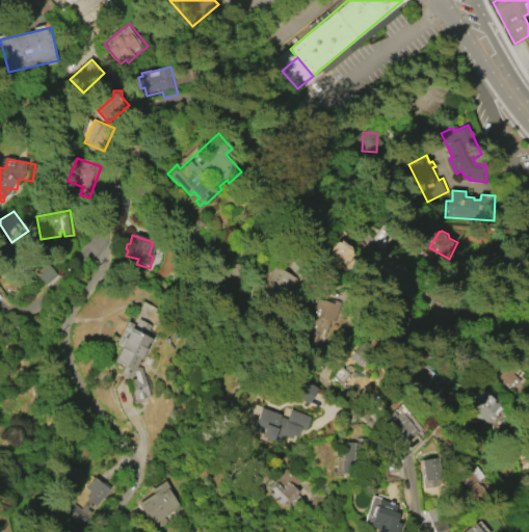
[(118,248),(96,236),(83,256),(106,269),(118,248)]
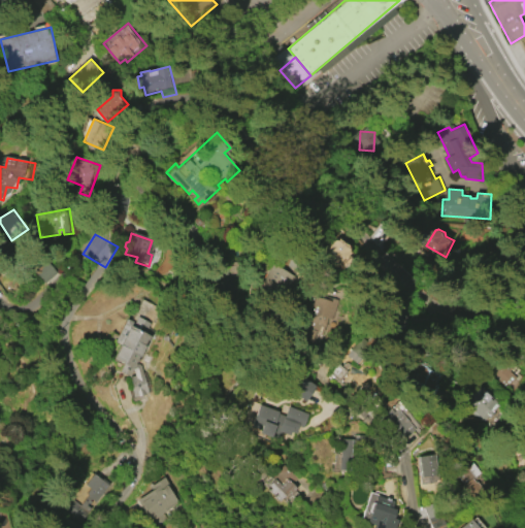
[(341,238),(351,244),(350,245),(353,249),(351,250),(353,251),(351,255),(358,259),(350,270),(341,265),(340,266),(325,256),(336,238),(339,240),(341,238)]
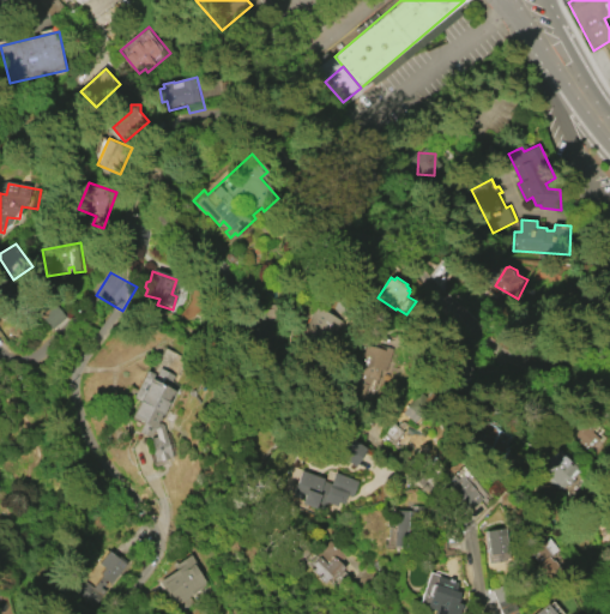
[(44,315),(59,332),(74,319),(59,302),(44,315)]
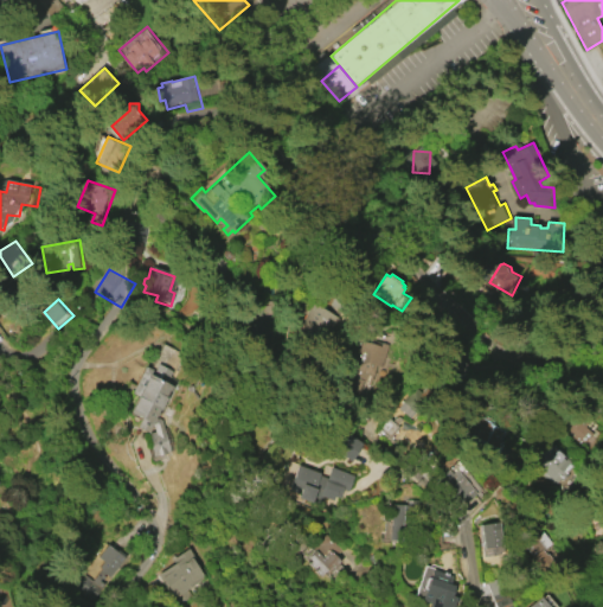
[(335,334),(331,346),(299,331),(313,302),(341,315),(333,333),(335,334)]
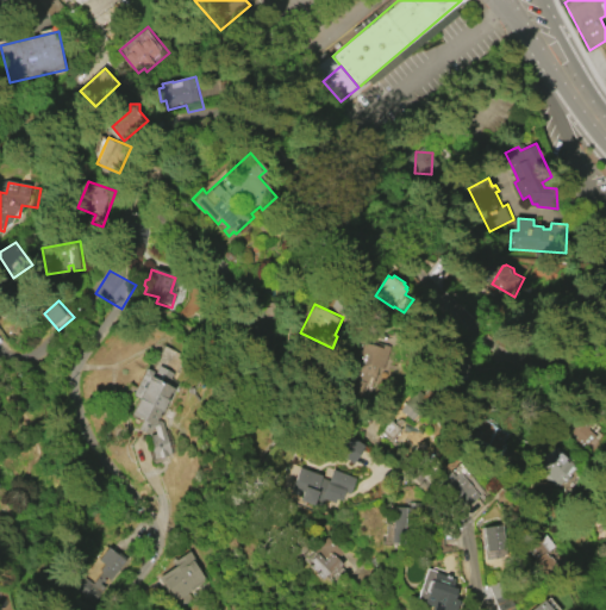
[(392,347),(385,369),(381,368),(375,387),(367,385),(363,397),(350,393),(362,356),(360,355),(361,350),(362,352),(364,343),(385,349),(386,344),(392,347)]
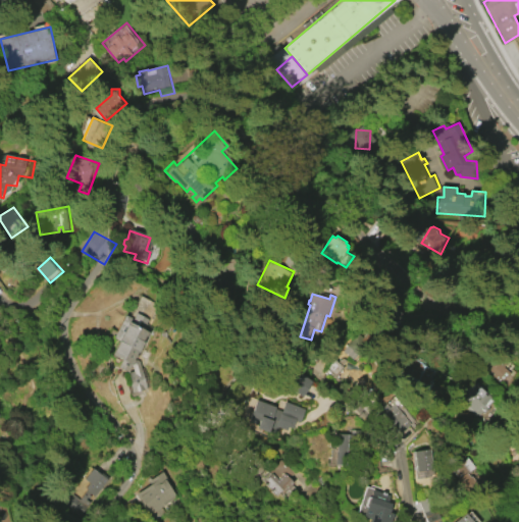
[(114,340),(126,316),(134,319),(137,313),(150,320),(148,324),(155,328),(154,330),(157,332),(155,336),(150,334),(149,337),(146,336),(144,341),(146,342),(137,360),(141,362),(143,369),(145,368),(152,387),(132,394),(125,375),(130,373),(119,368),(123,361),(112,355),(119,342),(114,340)]
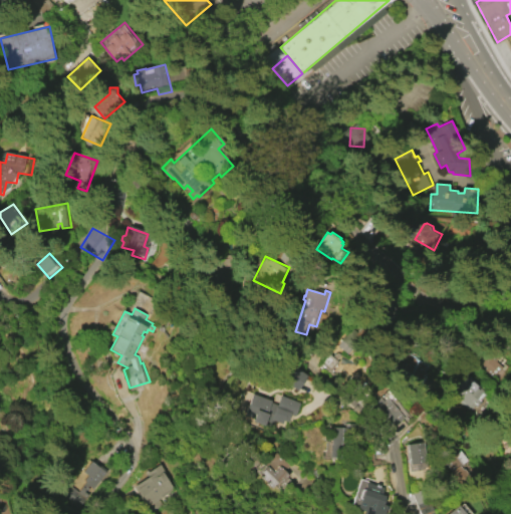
[(428,373),(423,383),(399,371),(403,363),(406,364),(411,354),(428,363),(424,371),(428,373)]
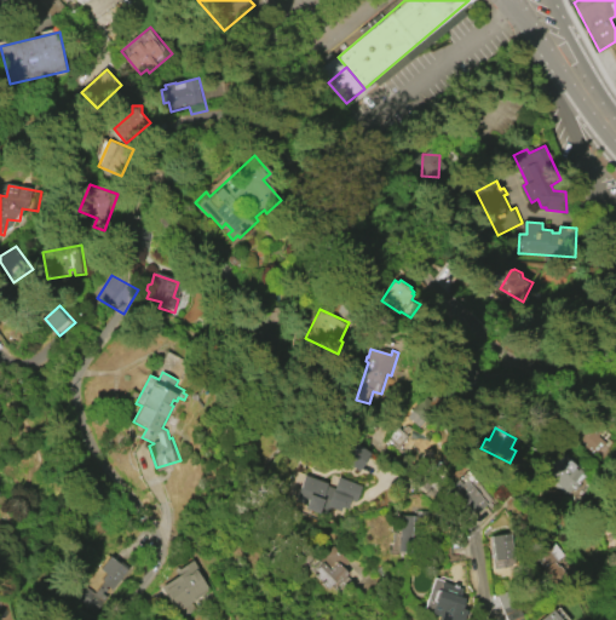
[(594,428),(610,443),(602,452),(599,449),(597,452),(583,437),(594,428)]
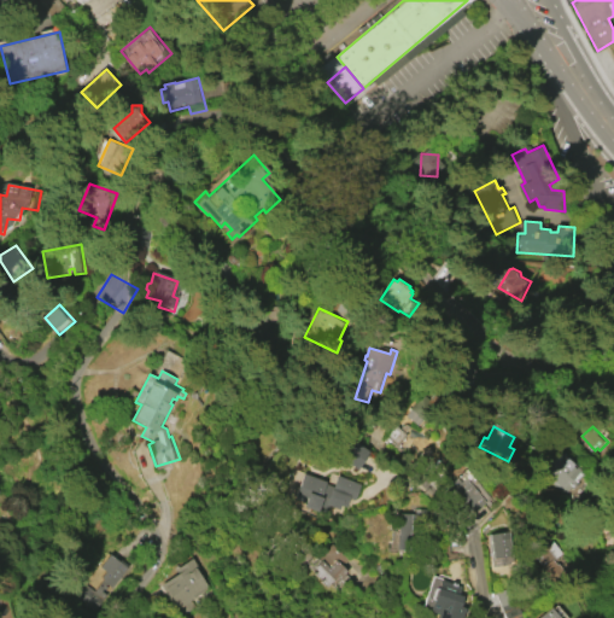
[(341,460),(354,441),(370,452),(358,470),(341,460)]
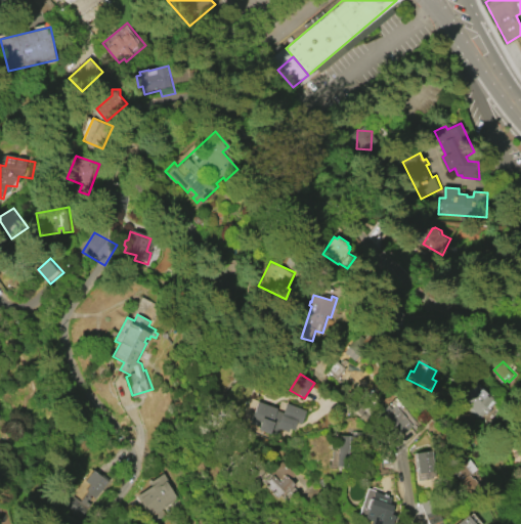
[(481,420),(498,401),(476,381),(460,399),(481,420)]
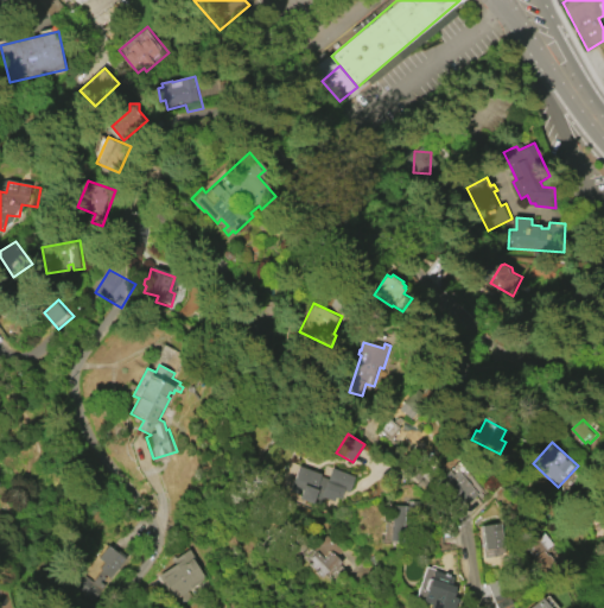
[(329,476),(332,468),(356,476),(350,492),(344,491),(342,499),(337,498),(335,501),(325,498),(322,505),(313,502),(313,504),(298,499),(300,494),(291,491),(299,466),(329,476)]
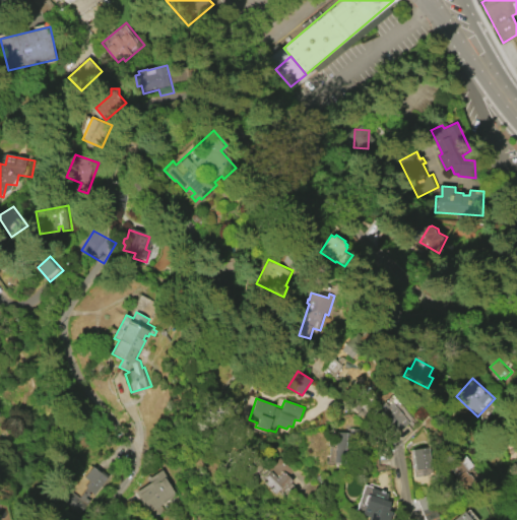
[(393,402),(410,423),(396,435),(375,410),(385,401),(389,406),(393,402)]
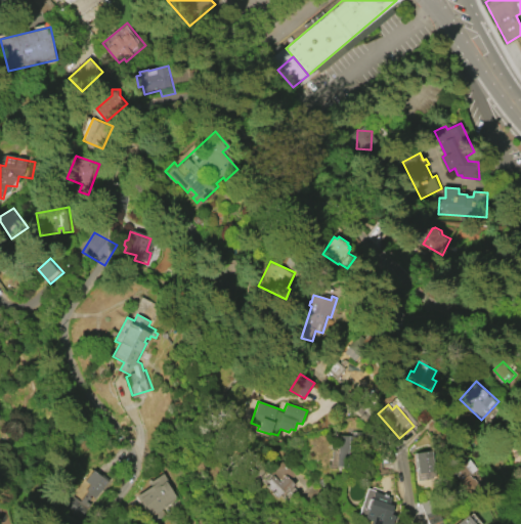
[(421,480),(417,453),(419,452),(419,451),(430,450),(430,451),(433,450),(437,477),(421,480)]
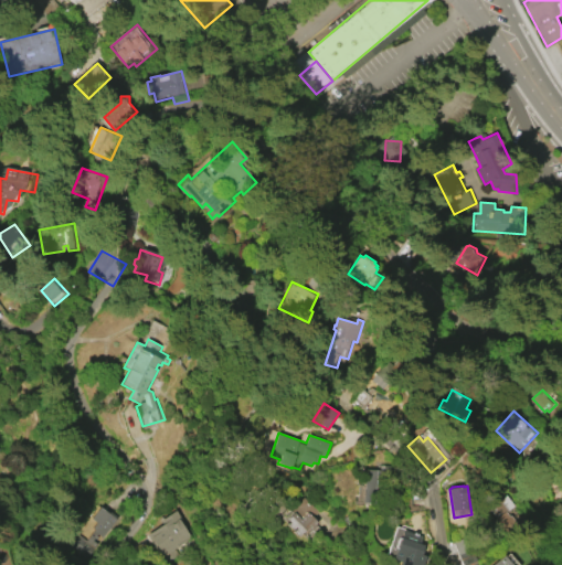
[(508,494),(516,505),(500,519),(492,508),(496,505),(484,490),(489,486),(498,496),(500,493),(504,498),(508,494)]
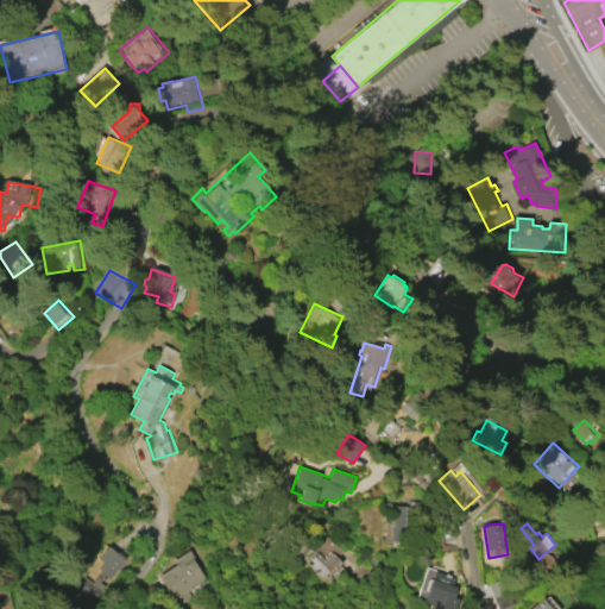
[(308,557),(327,538),(340,550),(341,548),(345,551),(338,558),(342,563),(333,572),(331,570),(322,578),(310,565),(313,563),(308,557)]
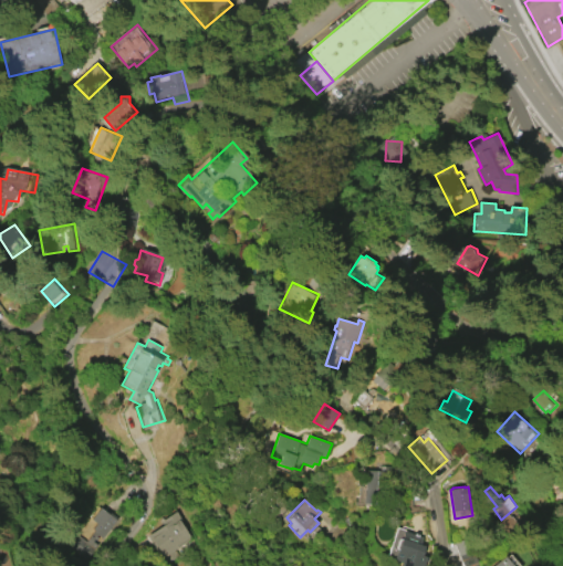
[(104,507),(121,521),(106,538),(102,535),(95,544),(91,541),(100,531),(97,528),(102,524),(95,519),(104,507)]
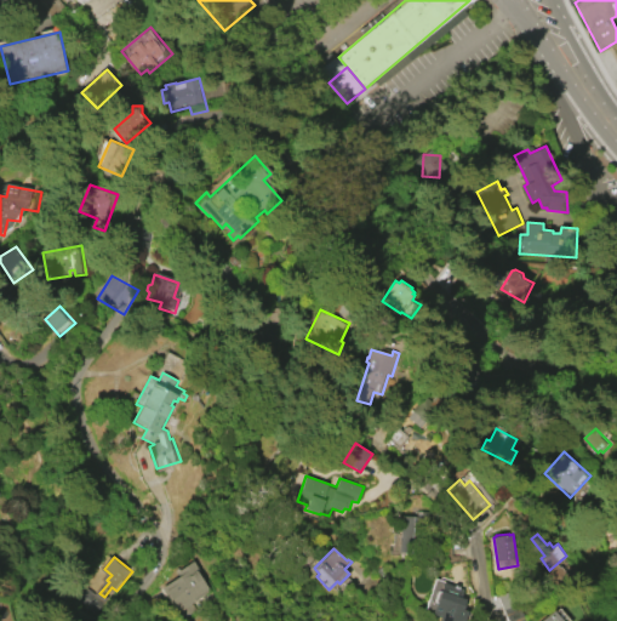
[(200,609),(186,619),(165,587),(183,575),(181,571),(196,560),(213,587),(203,594),(204,597),(196,602),(200,609)]
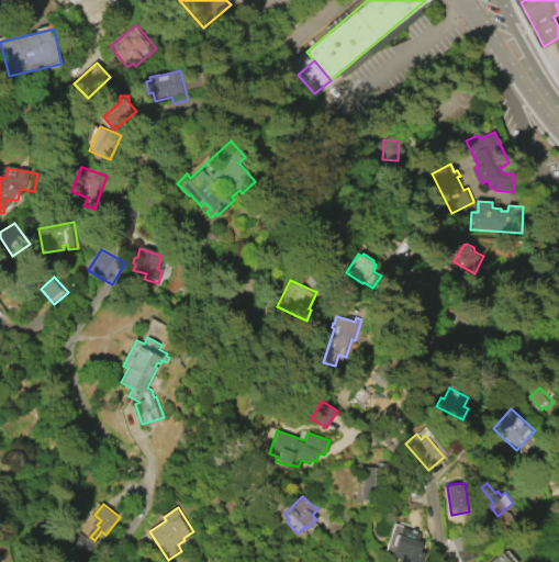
[(402,527),(421,534),(418,541),(423,542),(420,551),(425,553),(422,561),(399,561),(401,559),(392,555),(395,546),(394,546),(398,536),(400,536),(402,527)]
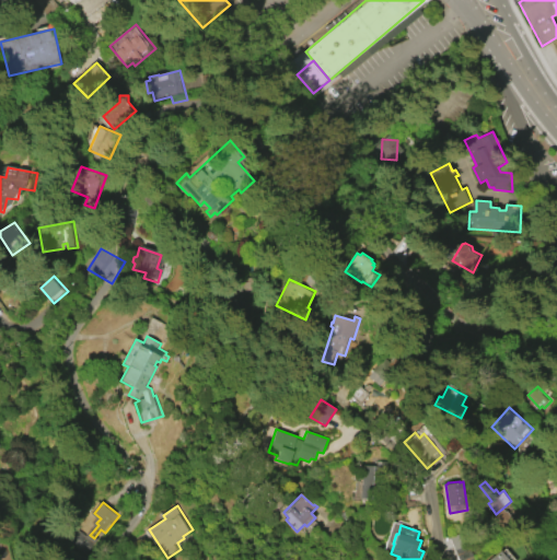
[(82,531),(102,545),(92,559),(71,546),(82,531)]
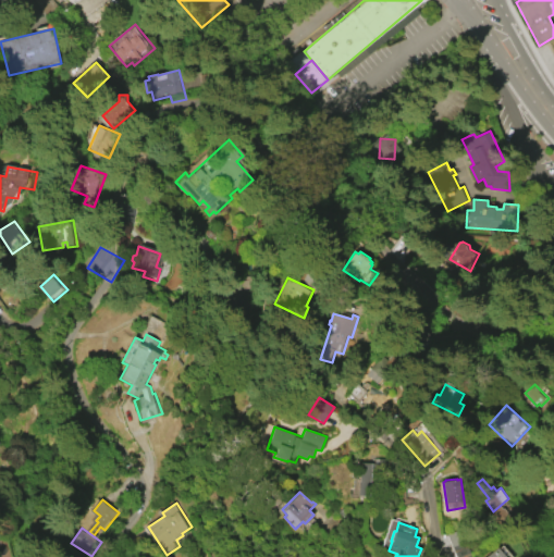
[(457,556),(448,535),(462,530),(471,554),(470,554),(471,556),(457,556)]
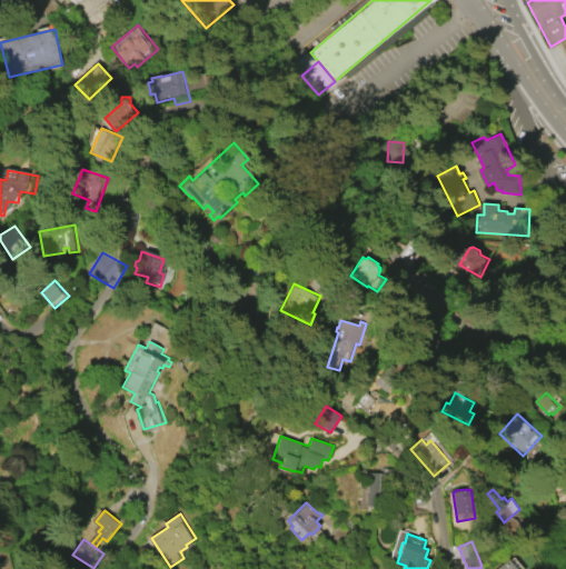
[(497,568),(504,563),(505,565),(508,562),(507,561),(509,559),(516,568),(497,568)]
